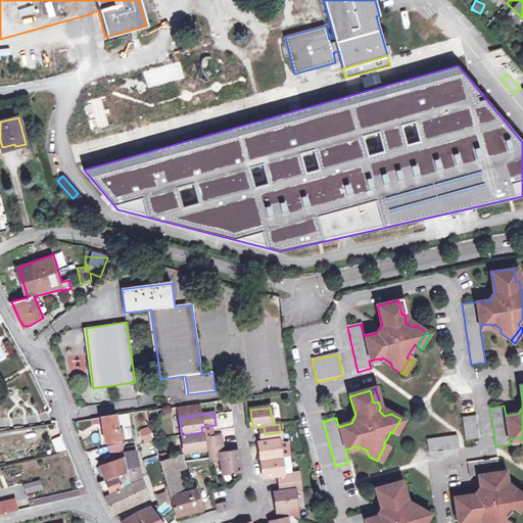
[(121,439),(116,415),(91,419),(92,425),(104,423),(106,441),(121,439)]
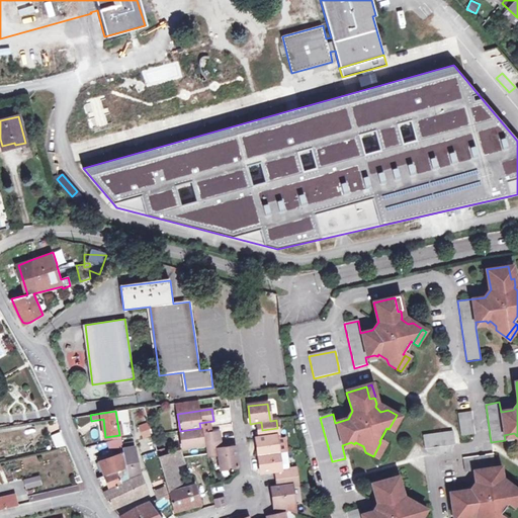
[(475,435),(471,413),(459,415),(461,437),(475,435)]
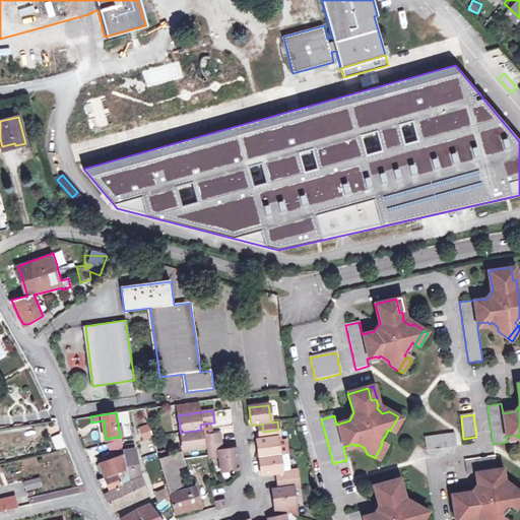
[(398,416),(390,431),(395,434),(402,418),(398,416)]
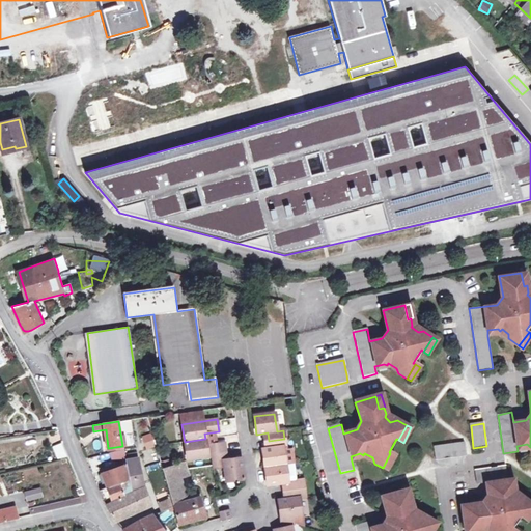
[(147,447),(156,445),(152,435),(144,437),(147,447)]
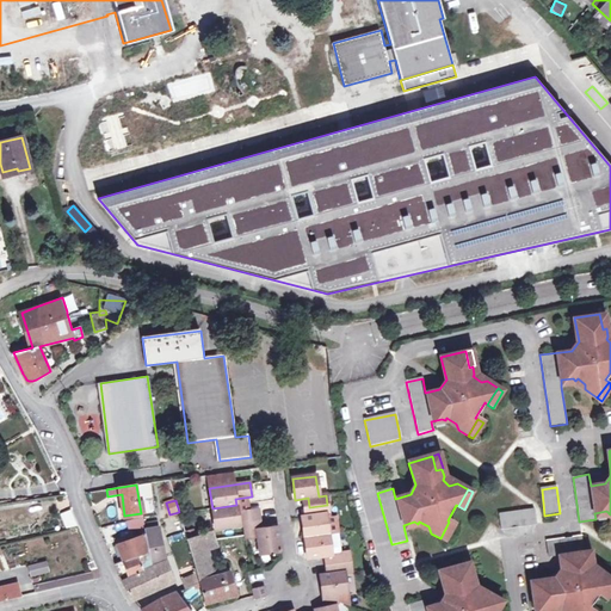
[(215,530),(244,525),(244,523),(259,520),(258,510),(238,513),(236,505),(213,508),(215,530)]
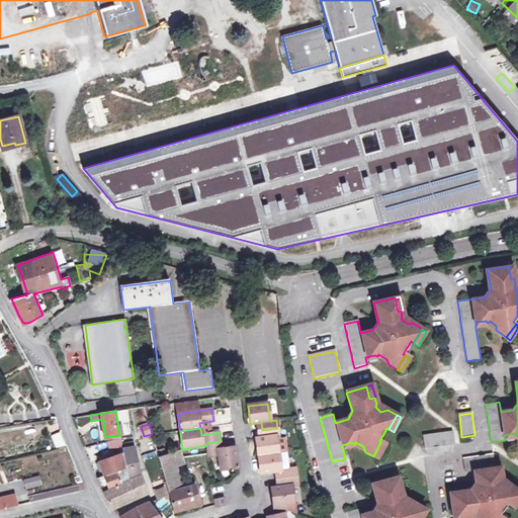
[(256,438),(258,456),(279,453),(276,436),(278,436),(277,428),(262,430),(263,438),(256,438)]
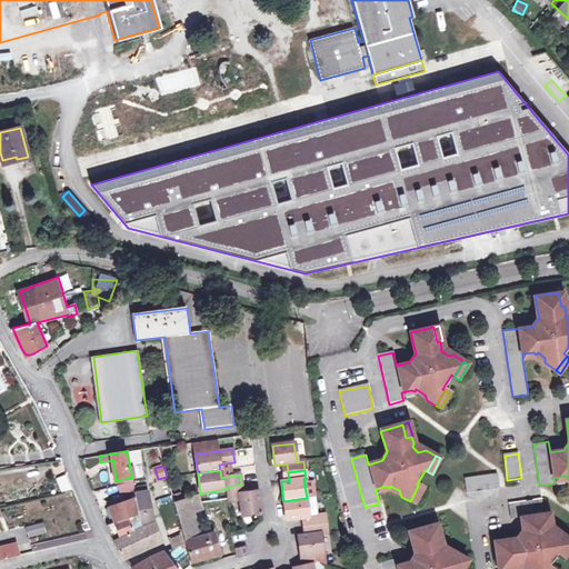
[(468,495),(500,490),(498,475),(466,480),(468,495)]
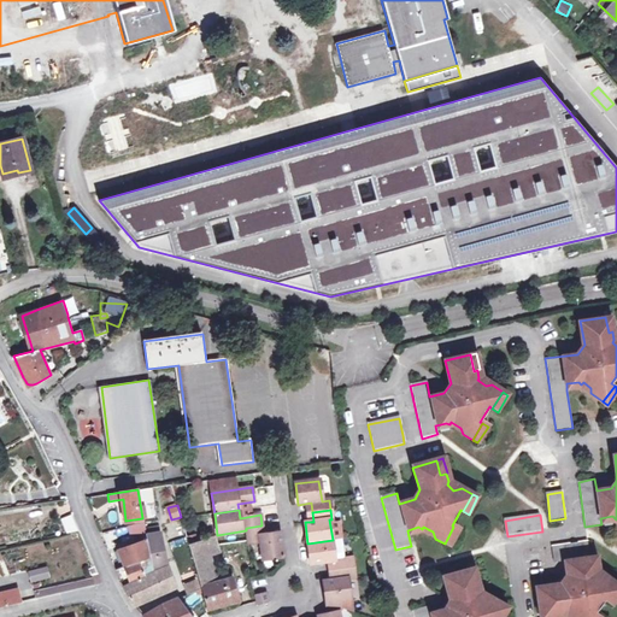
[(130,526),(133,535),(147,532),(148,539),(119,551),(125,566),(116,570),(123,587),(134,605),(174,588),(166,566),(165,559),(162,547),(159,526),(146,528),(145,521),(130,526)]
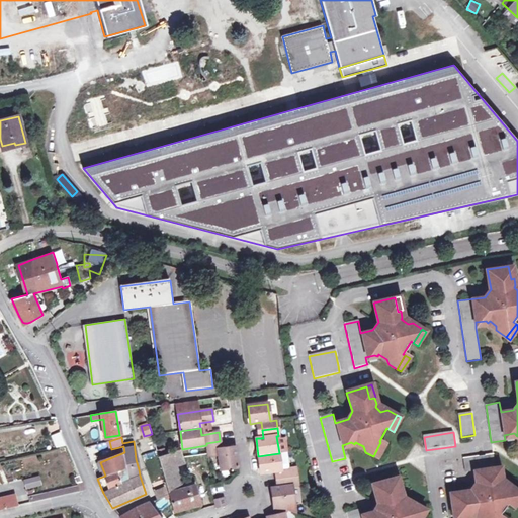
[(220,470),(238,467),(235,446),(221,448),(220,441),(206,443),(206,445),(208,456),(218,455),(220,470)]
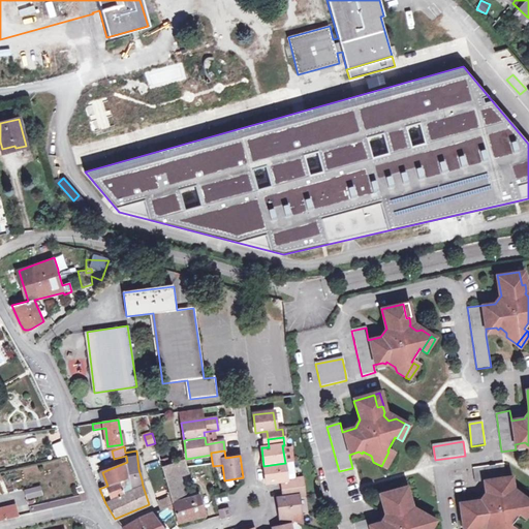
[(359,452),(349,455),(350,460),(360,458),(362,454),(359,452)]
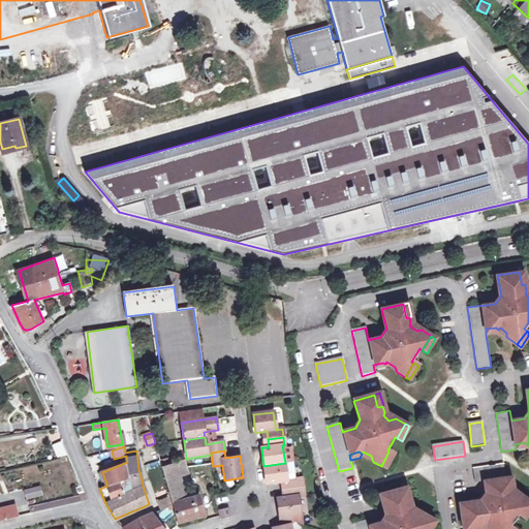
[(394,455),(389,452),(381,466),(385,469),(394,455)]
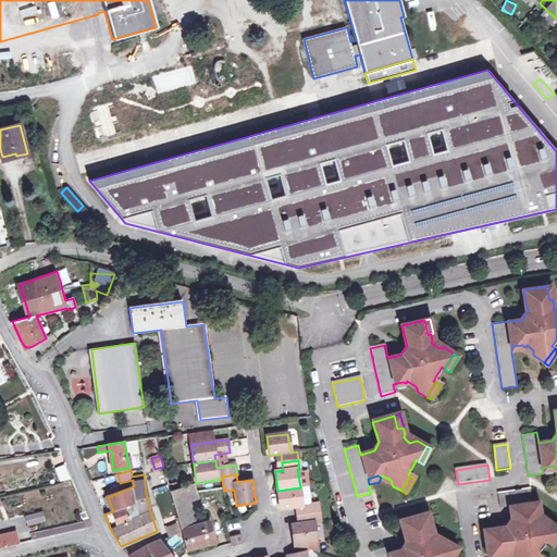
[(194,486),(171,493),(180,522),(165,528),(170,536),(182,531),(187,551),(214,543),(209,523),(195,529),(187,504),(198,500),(194,486)]
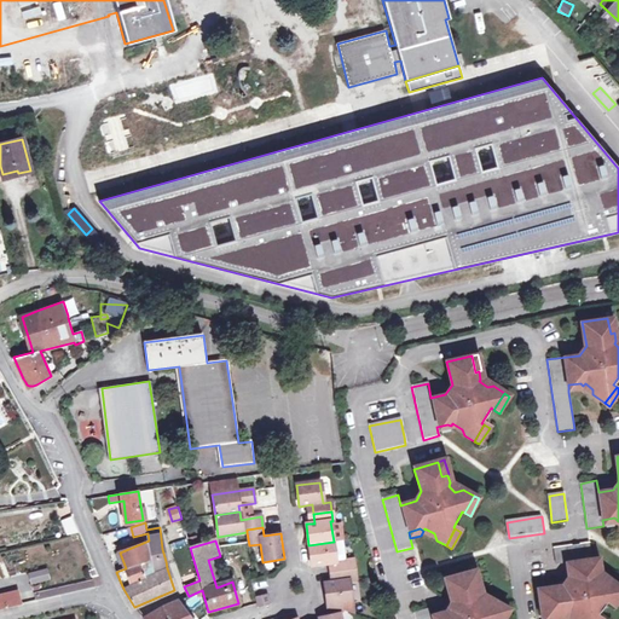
[(337,562),(334,542),(308,545),(312,566),(330,563),(331,573),(336,572),(354,570),(352,560),(337,562)]
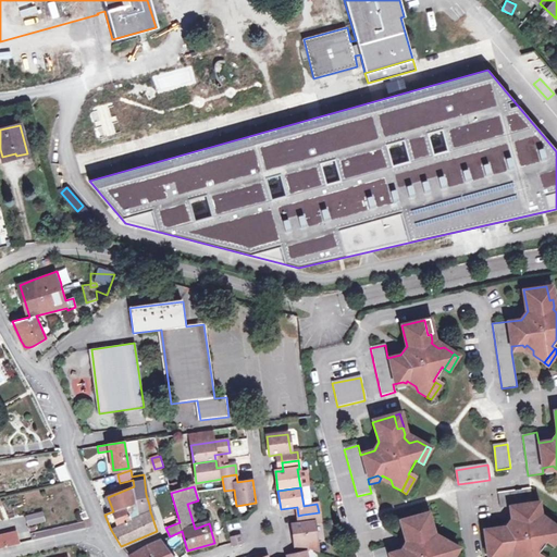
[(532,505),(530,491),(499,495),(502,509),(510,508),(512,520),(506,529),(484,531),(489,555),(502,553),(502,556),(503,556),(509,556),(511,554),(515,556),(537,556),(539,556),(537,556),(547,543),(548,544),(556,532),(556,528),(552,523),(544,523),(539,519),(540,517),(536,515),(535,505),(532,505)]
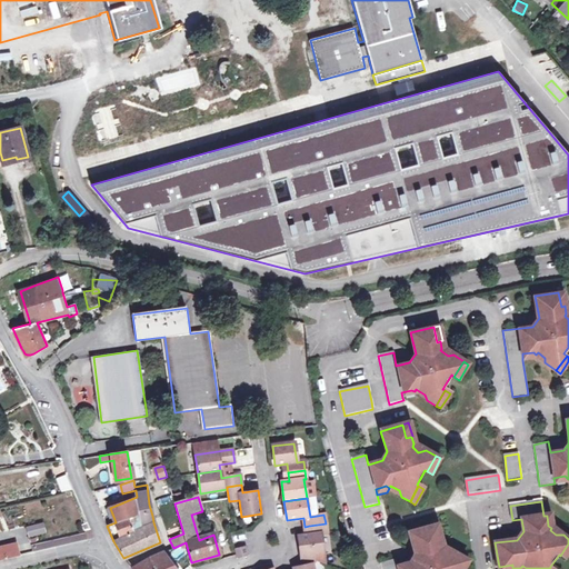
[(42,523),(27,527),(29,537),(45,532),(42,523)]
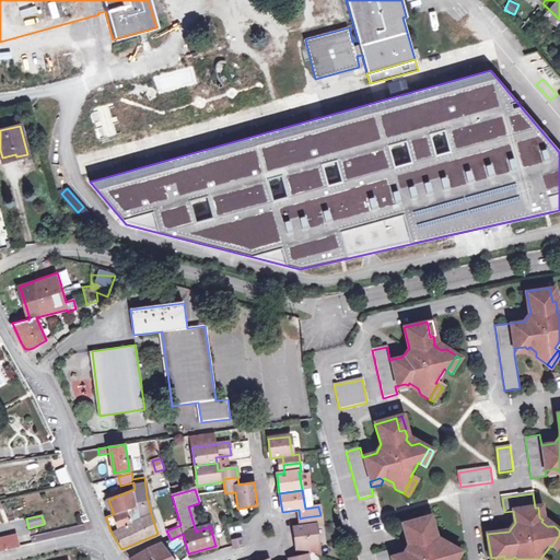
[(322,525),(321,515),(304,517),(305,528),(301,528),(293,529),(295,549),(296,553),(310,552),(316,555),(318,548),(315,526),(322,525)]
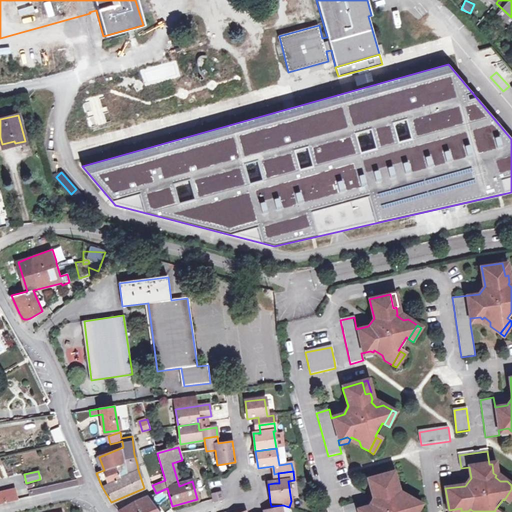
[(389,474),(393,487),(396,486),(398,485),(394,473),(389,474)]
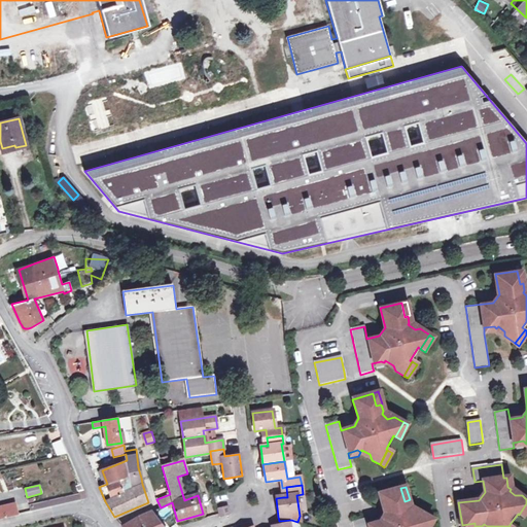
[(366,520),(353,524),(353,526),(424,526),(430,518),(422,513),(416,515),(409,511),(410,507),(408,500),(405,501),(400,488),(380,494),(385,515),(381,523),(369,526),(366,520)]
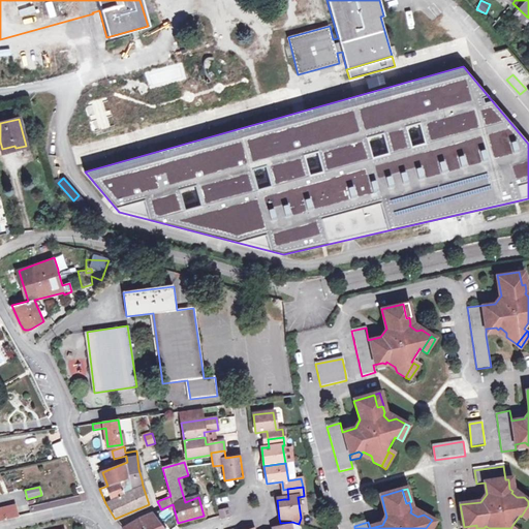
[(82,501),(87,500),(85,494),(79,491),(80,496),(82,501)]
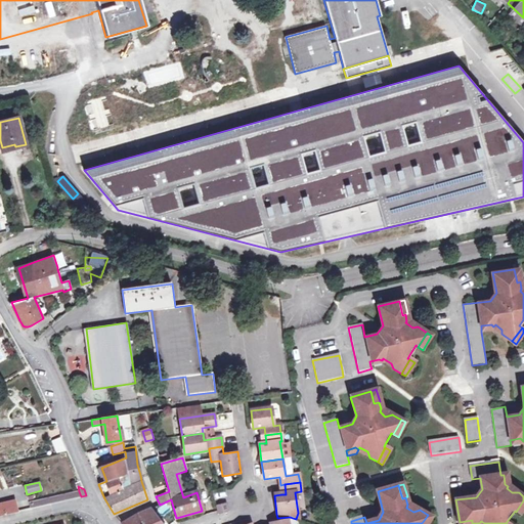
[(30,503),(32,509),(39,507),(81,496),(79,491),(30,503)]
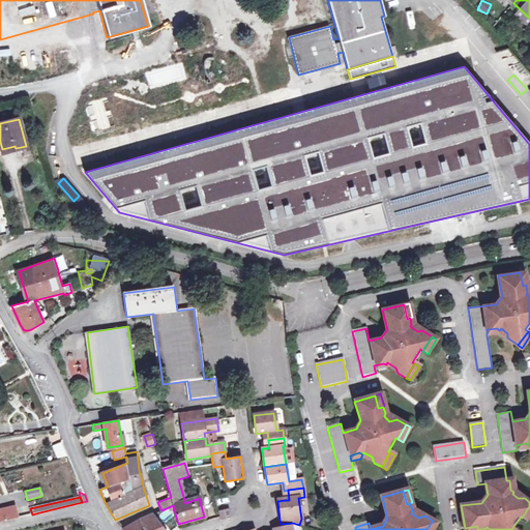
[(0,522),(18,518),(15,506),(0,508),(0,522)]
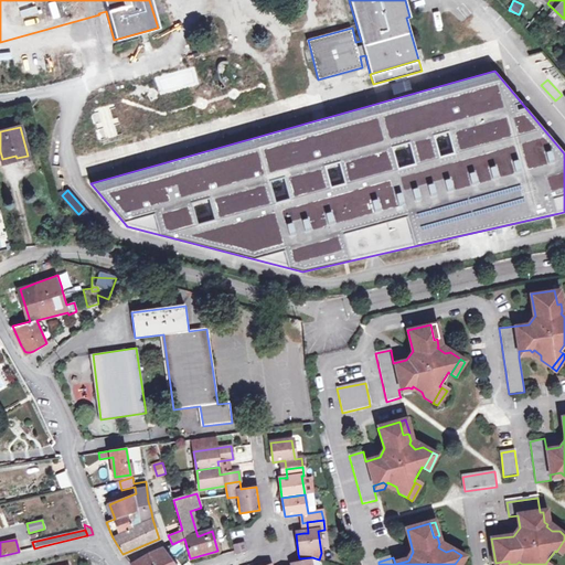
[(233,546),(235,554),(245,551),(244,543),(233,546)]
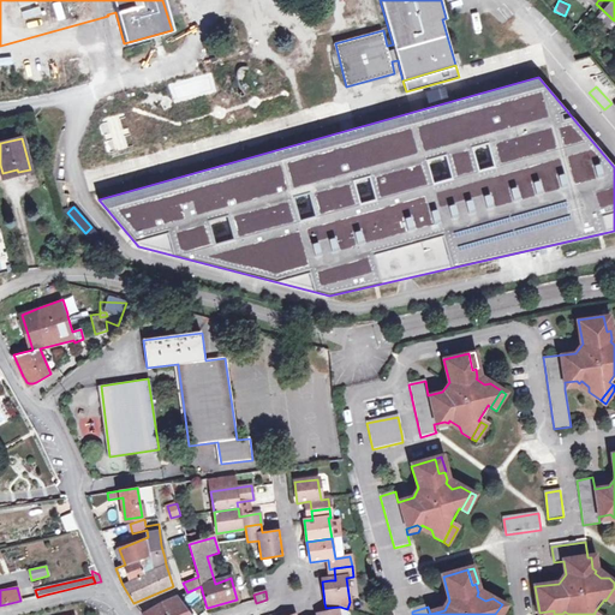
[(186,608),(177,596),(161,603),(143,614),(186,614),(184,611),(186,608)]
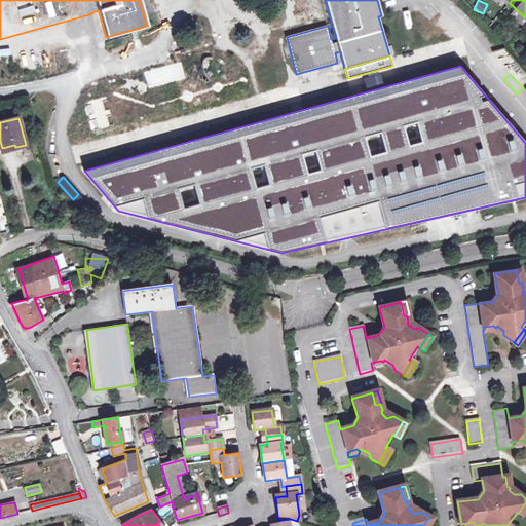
[(429,517),(423,525),(430,525),(435,520),(429,517)]
